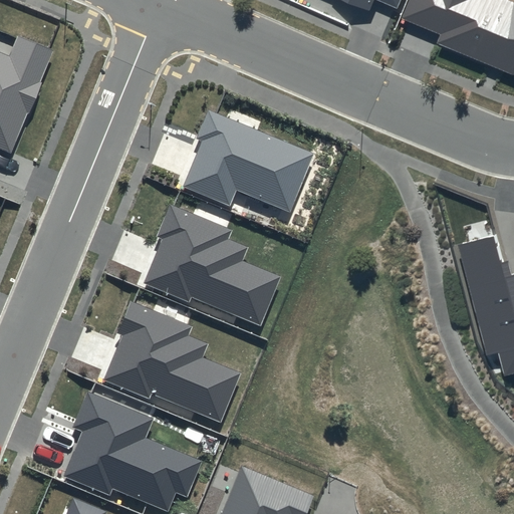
[(346,0),(369,10),(372,0),(380,0),(397,7),(399,0),(346,0)]
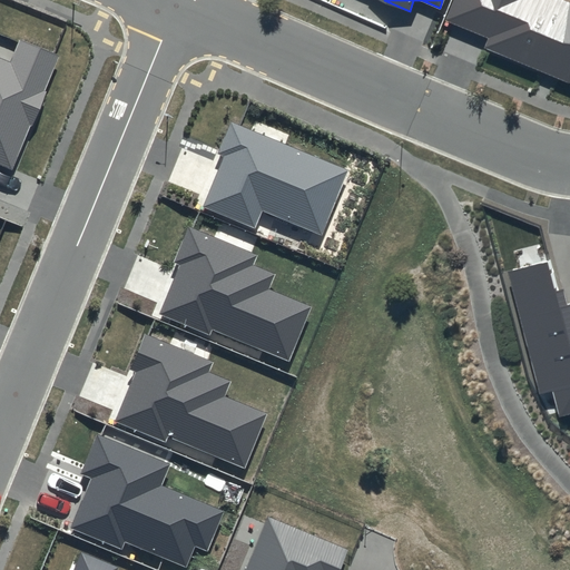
[(488,39),(484,48),(567,82),(569,82),(569,1),(569,2),(563,0),(454,0),(446,21),(488,39)]
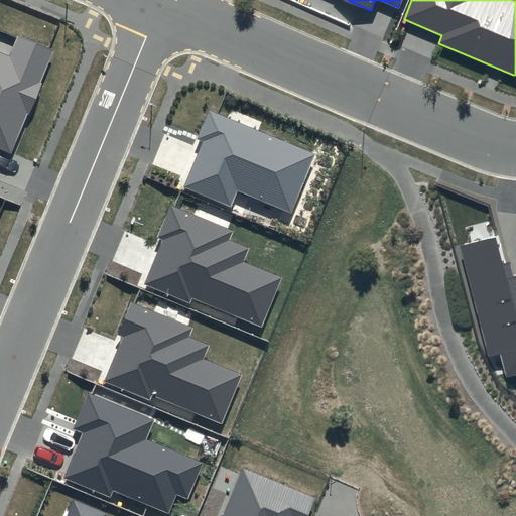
[(54,51),(17,35),(9,55),(0,51),(0,148),(12,154),(54,51)]
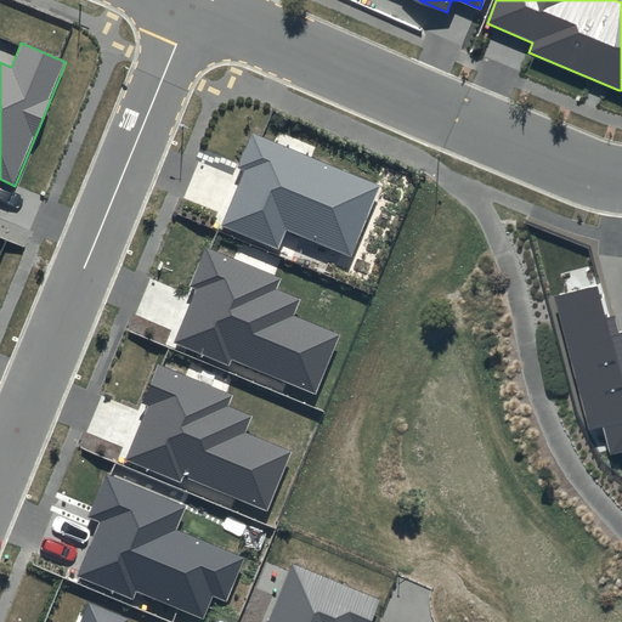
[(380,185),(253,133),(238,168),(244,170),(221,226),(280,249),(287,231),(351,258),(380,185)]
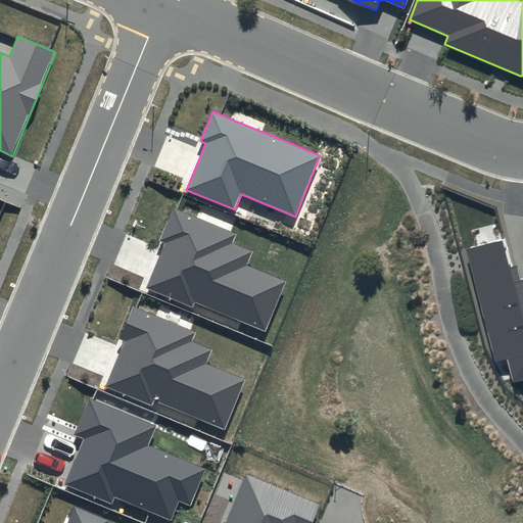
[(234,234),(173,208),(158,240),(165,243),(147,288),(193,307),(195,302),(266,331),(286,281),(247,266),(252,252),(230,243),(234,234)]
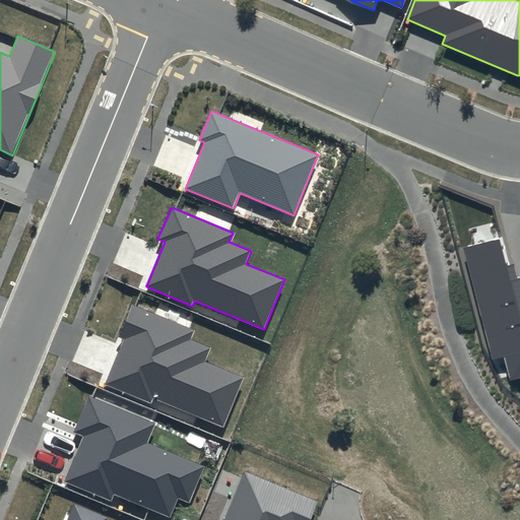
[(500,238),(464,247),(468,261),(466,262),(493,359),(505,355),(511,381),(519,378),(519,276),(518,277),(514,264),(507,266),(500,238)]
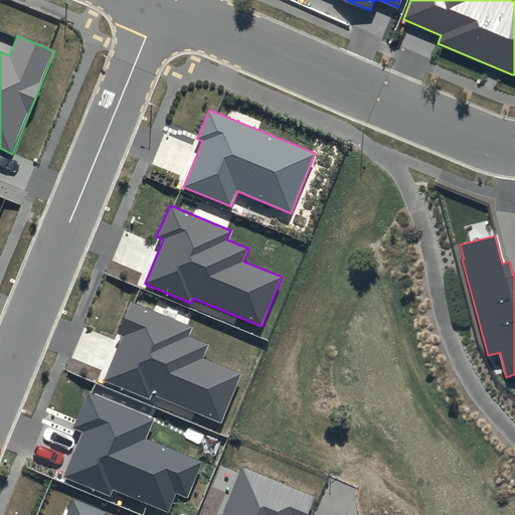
[(193,327),(130,301),(118,332),(124,335),(105,380),(150,399),(152,394),(221,423),(242,374),(204,358),(210,345),(189,336),(193,327)]
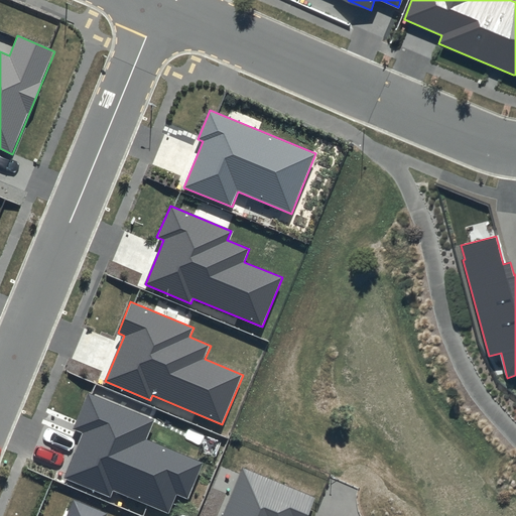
[(154,419),(87,392),(72,429),(82,433),(63,478),(110,497),(113,490),(169,513),(176,495),(187,499),(203,463),(146,439),(154,419)]
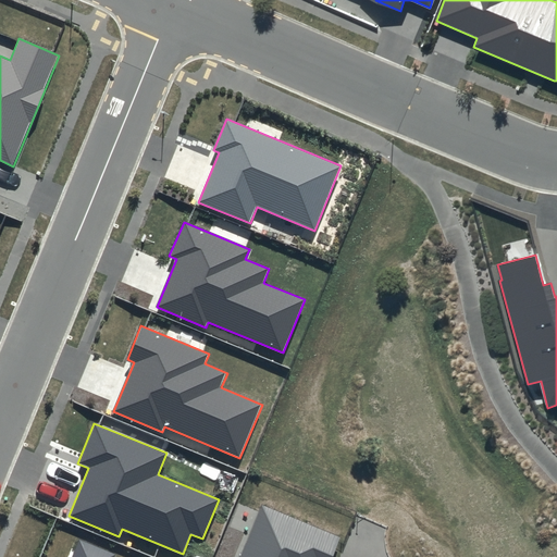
[(332,556),(339,537),(261,506),(239,556),(332,556)]
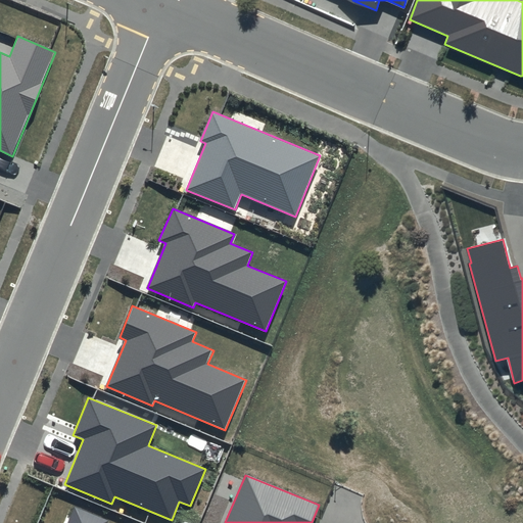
[(107,522),(109,521),(74,507),(66,522),(107,522)]
